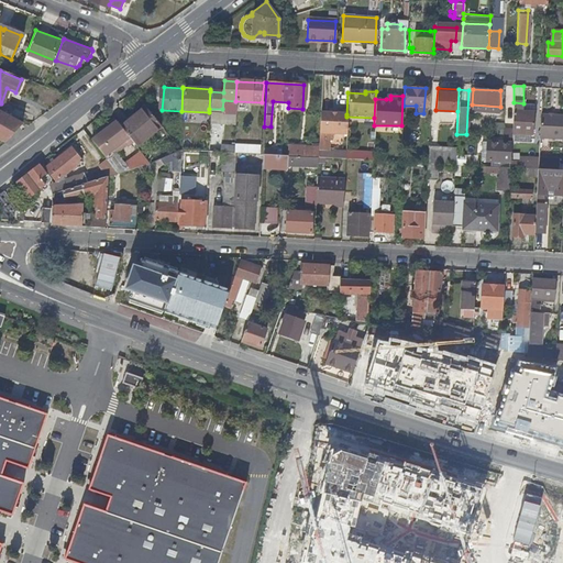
[(523,103),(514,102),(511,138),(532,139),(533,117),(522,116),(522,107),(523,103)]
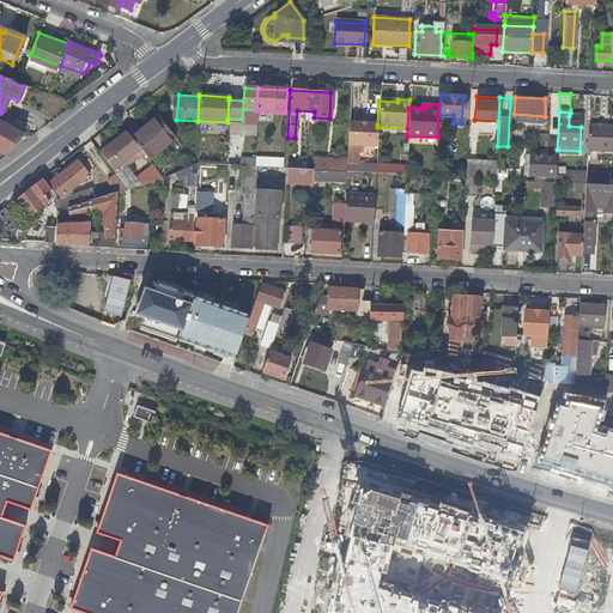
[(156,114),(129,137),(138,149),(143,153),(146,158),(174,137),(156,114)]
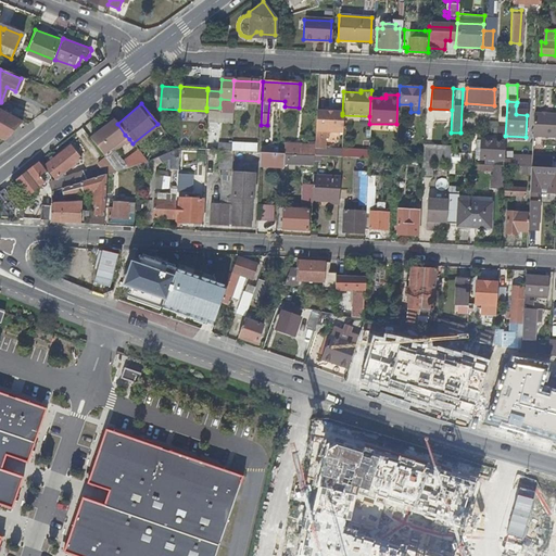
[(527,106),(516,105),(516,114),(527,115),(527,106)]
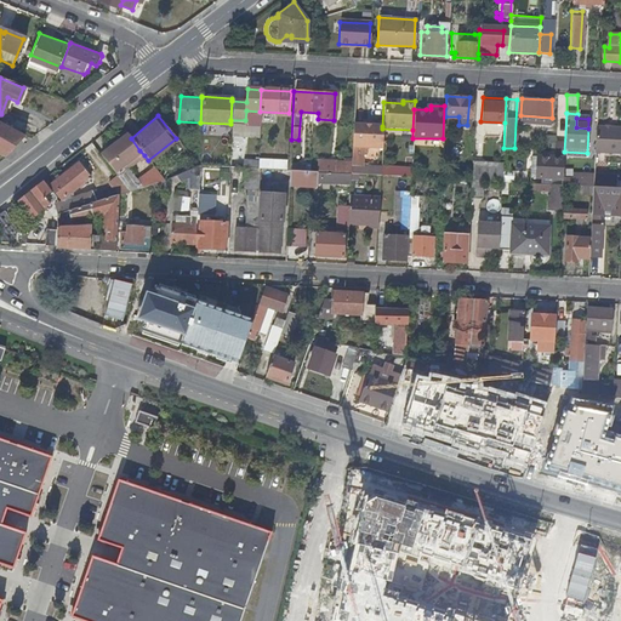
[(24,138),(0,124),(0,153),(6,157),(24,138)]
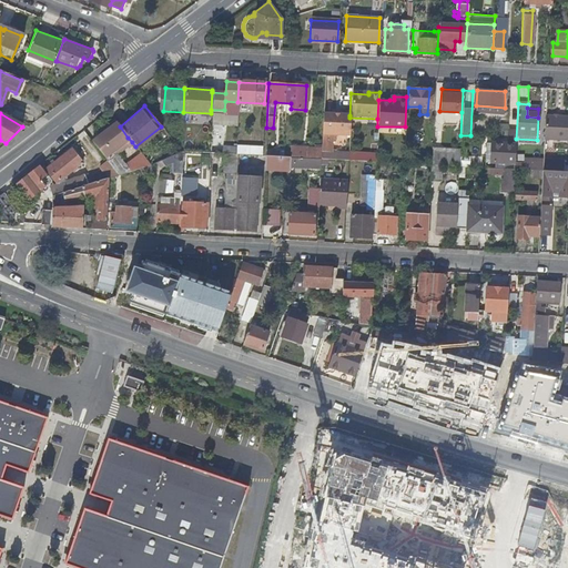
[(321,146),(320,152),(330,153),(331,142),(333,142),(334,135),(348,137),(350,118),(350,115),(322,114),(321,146)]
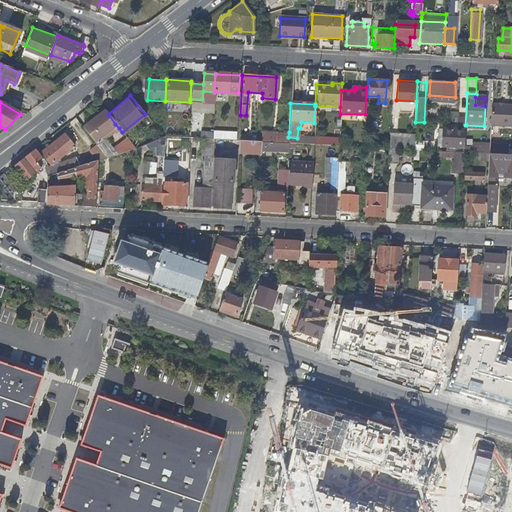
[(511,105),(491,104),(490,125),(511,126),(511,105)]
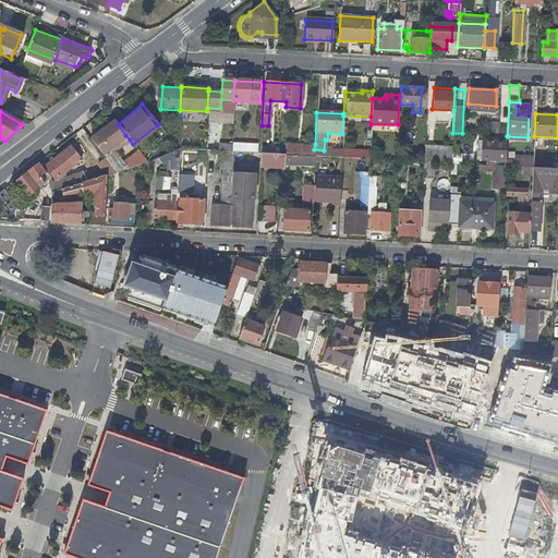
[(99,125),(101,128),(112,118),(110,116),(99,125)]
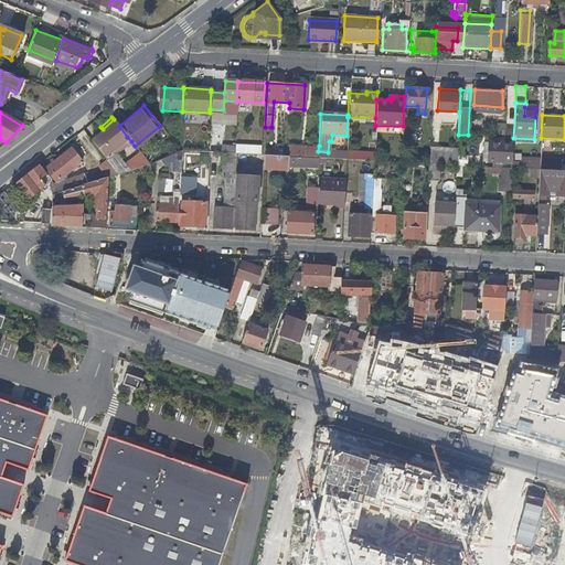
[(98,134),(112,150),(116,146),(127,137),(119,126),(114,119),(103,129),(98,134)]
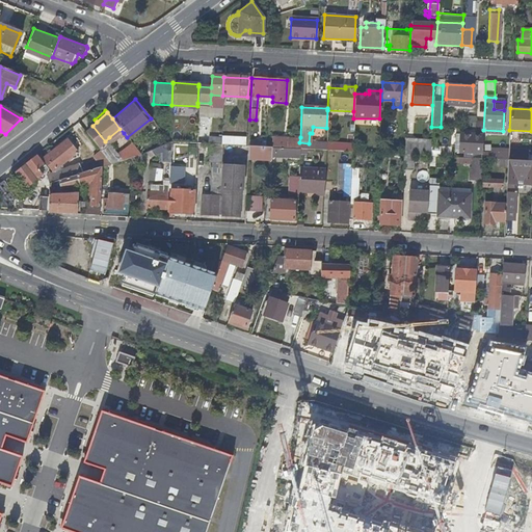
[(97,148),(105,141),(92,126),(84,132),(97,148)]
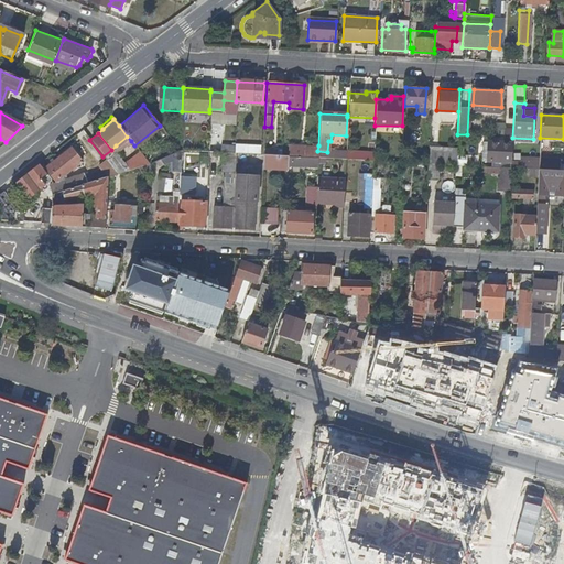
[(127,137),(116,145),(120,150),(131,141),(127,137)]
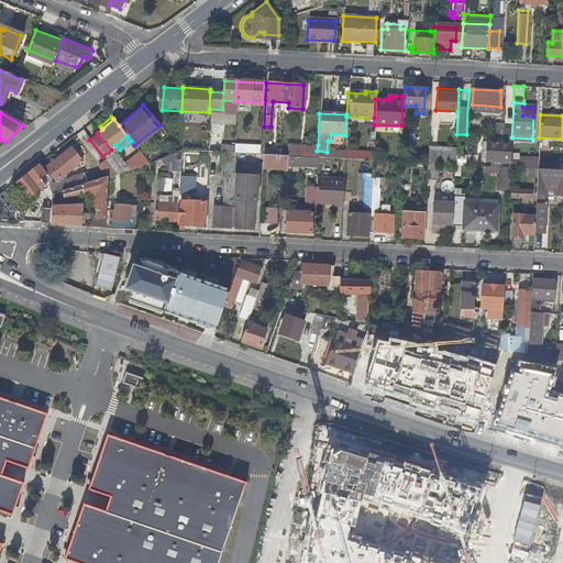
[(235,147),(235,153),(243,154),(256,154),(260,155),(260,144),(233,143),(233,147),(235,147)]
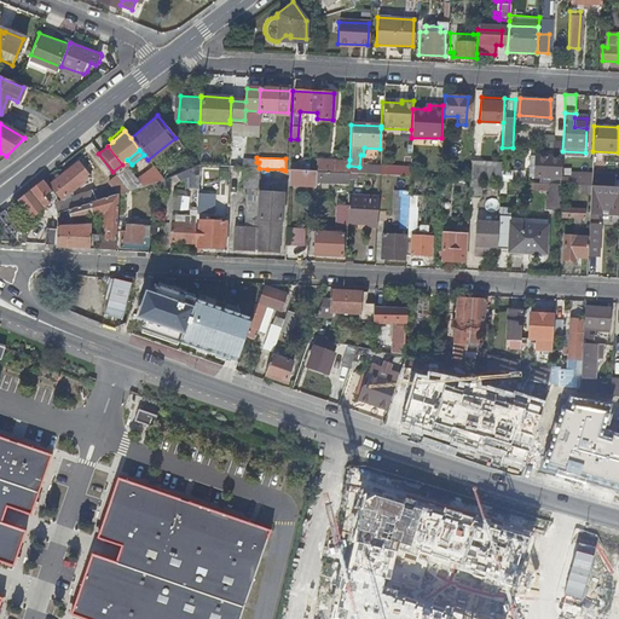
[(559,179),(560,158),(534,157),(533,177),(559,179)]
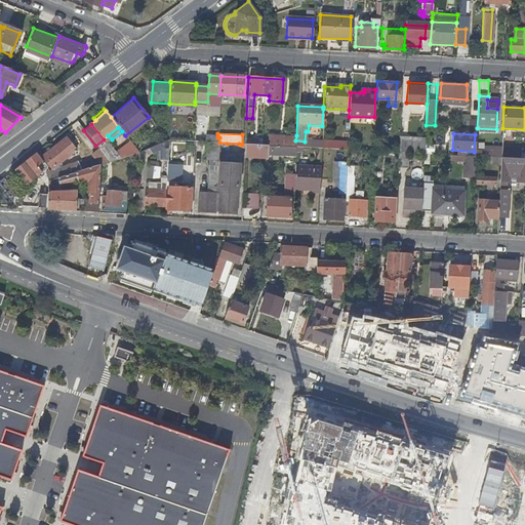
[(269,136),(268,146),(269,146),(270,147),(273,147),(295,148),(295,140),(296,135),(289,134),(289,137),(269,136)]
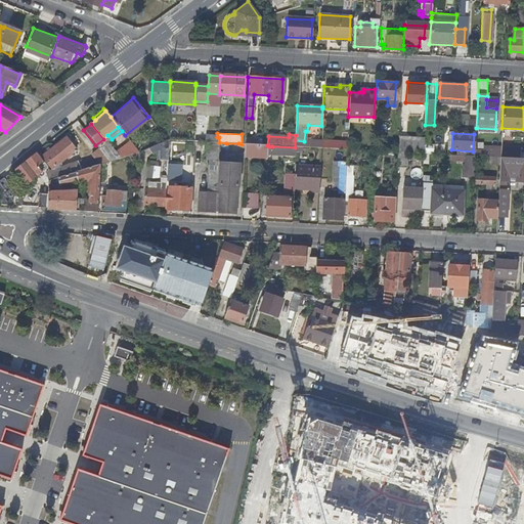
[(44,173),(46,181),(57,178),(81,170),(77,158),(62,163),(59,159),(73,149),(62,136),(40,156),(49,167),(51,166),(53,169),(49,171),(44,173)]
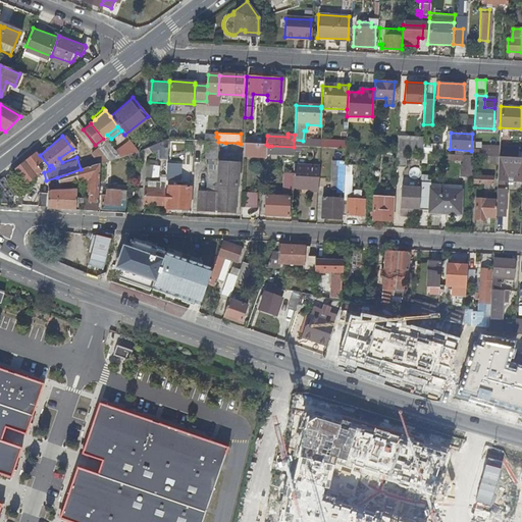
[(397,138),(396,152),(421,154),(422,140),(397,138)]
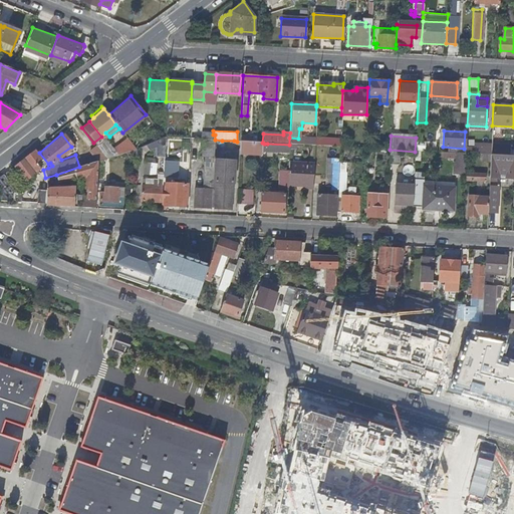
[(315,139),(314,146),(339,147),(340,143),(327,142),(327,139),(315,138),(315,139)]
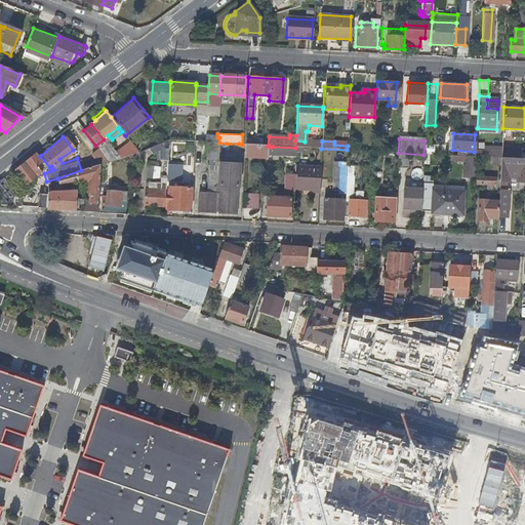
[(166,162),(167,142),(151,147),(154,154),(158,153),(157,161),(166,162)]
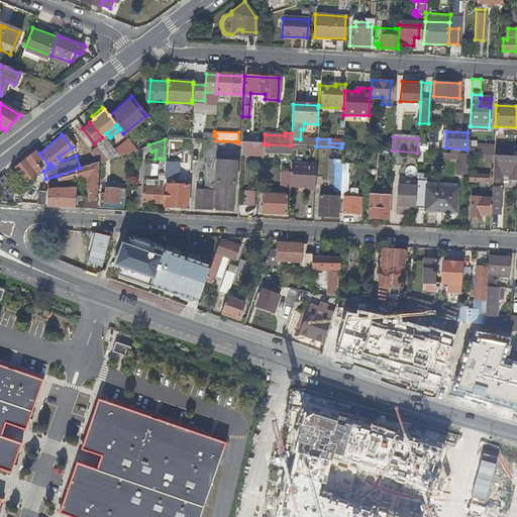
[(216,140),(202,140),(201,160),(203,170),(202,190),(195,190),(194,208),(211,209),(212,209),(213,185),(214,160),(216,140)]
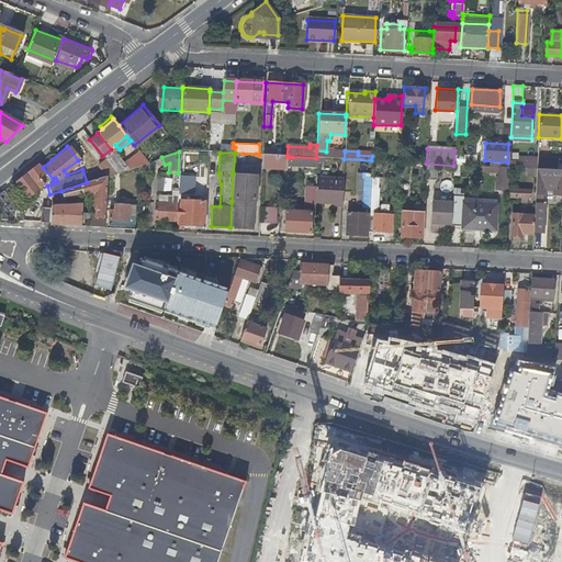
[(243,154),(235,153),(233,173),(236,173),(239,173),(239,170),(242,170),(243,154)]
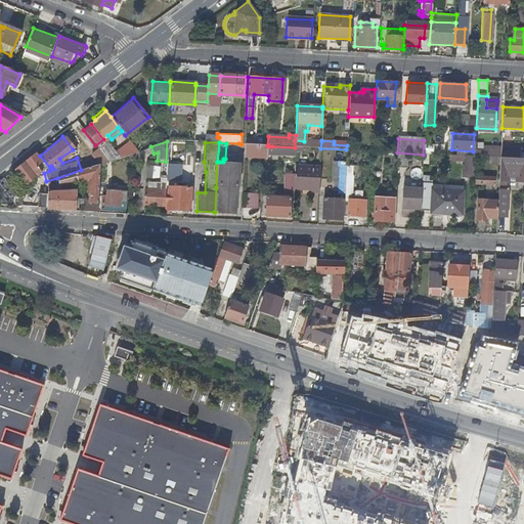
[(220,162),(220,165),(237,166),(238,143),(226,143),(225,159),(223,159),(223,162),(220,162)]
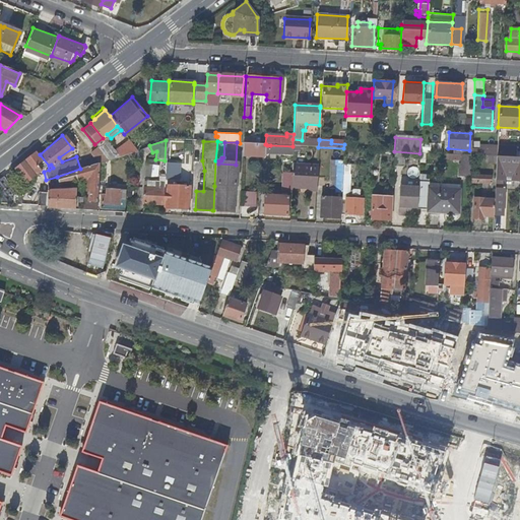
[(259,144),(242,143),(242,155),(265,157),(266,144),(265,144),(259,144)]
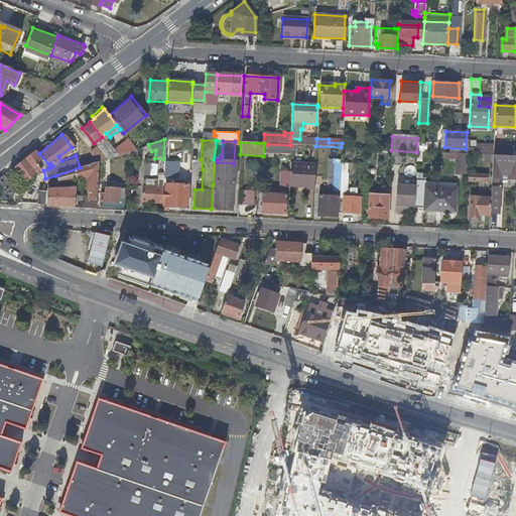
[(97,147),(107,159),(113,156),(110,153),(102,143),(97,147)]
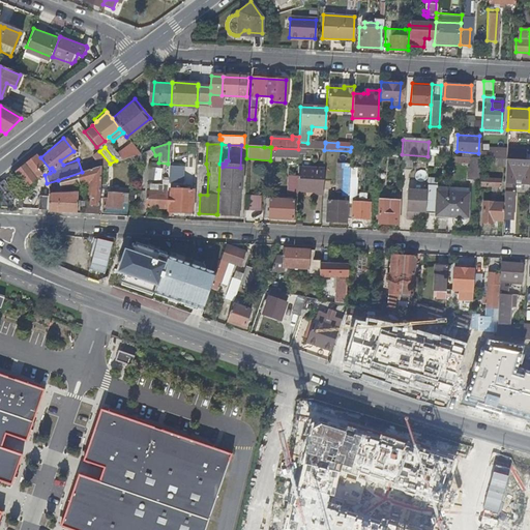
[(298,149),(275,148),(274,156),(298,157),(298,155),(298,149)]
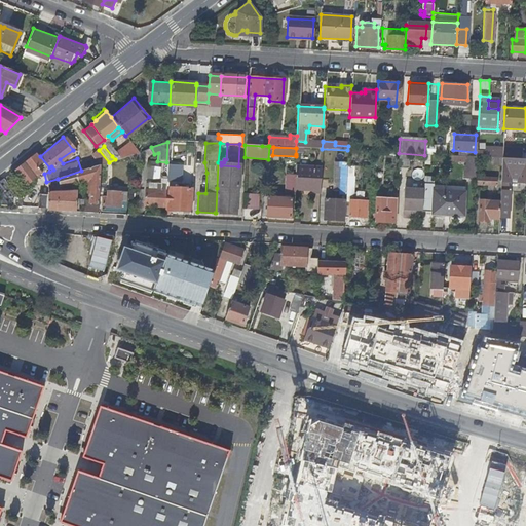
[(88,155),(98,165),(99,165),(106,162),(109,162),(99,150),(97,148),(88,155)]
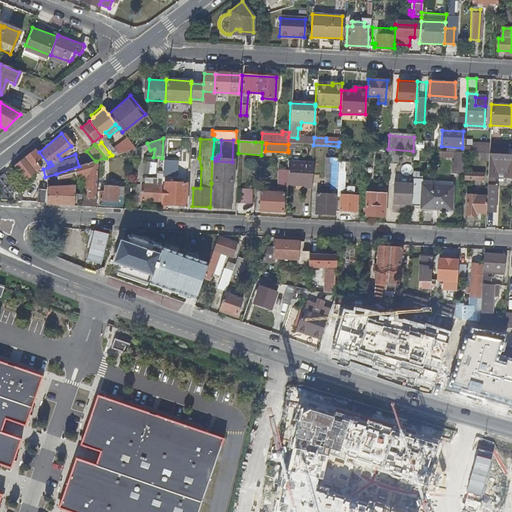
[(112,150),(115,154),(124,152),(125,151),(135,148),(131,144),(112,150)]
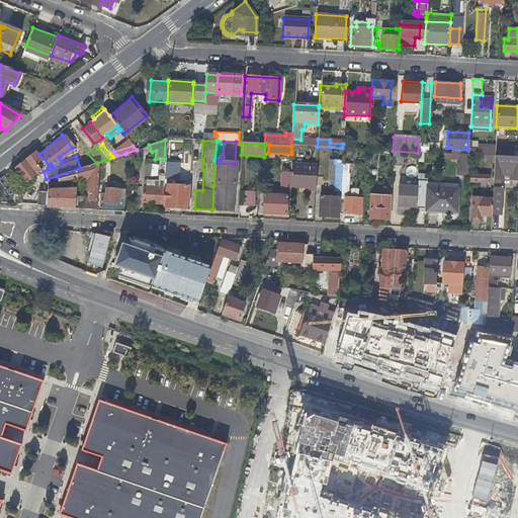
[(513,147),(495,147),(494,151),(494,157),(513,157),(513,147)]
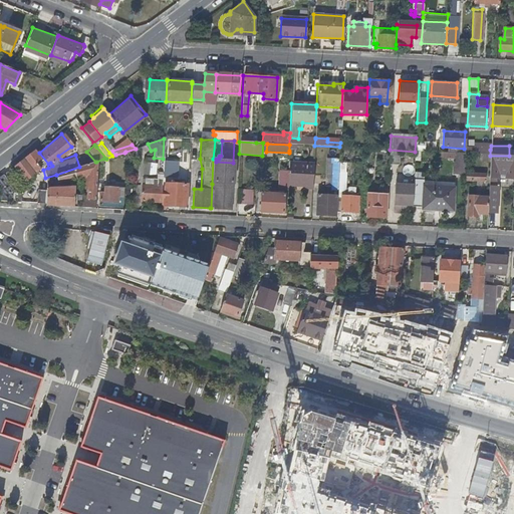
[(138,154),(136,149),(125,152),(127,158),(138,154)]
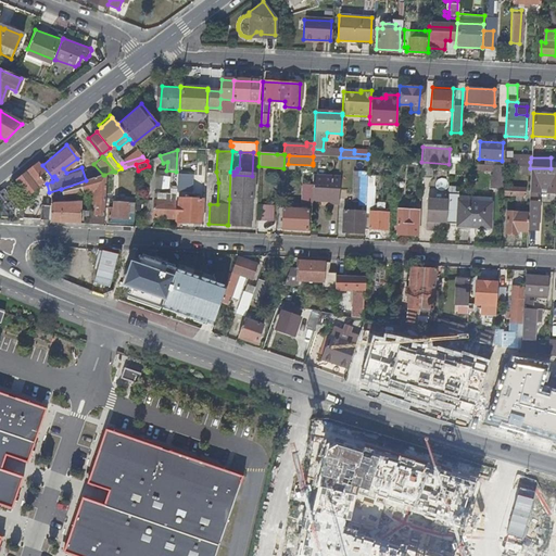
[(49,178),(37,164),(14,182),(23,192),(21,194),(25,198),(49,178)]
